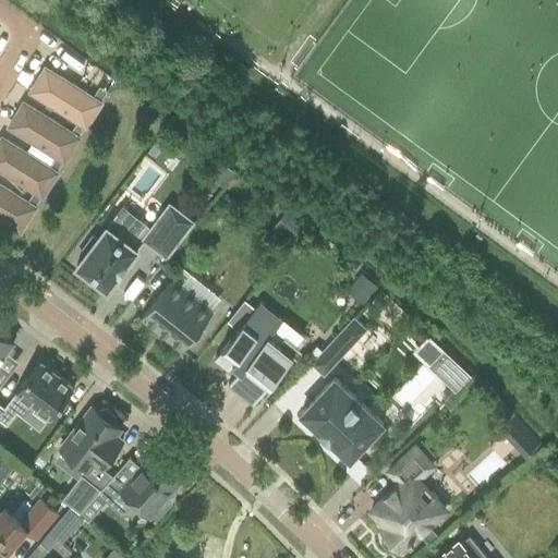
[(89,82),(100,69),(81,53),(71,67),(89,82)]
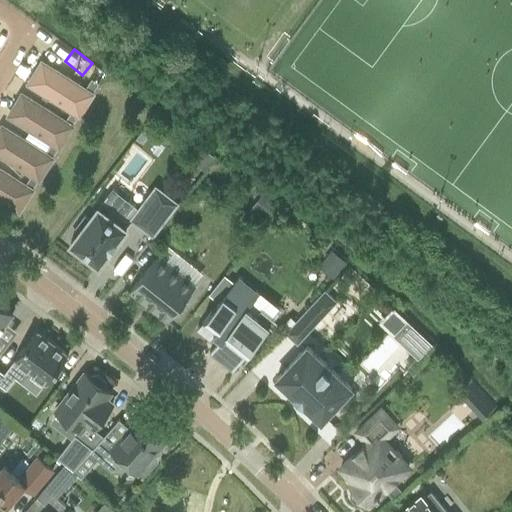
[(91,79),(84,89),(41,62),(28,84),(71,111),(78,116),(92,94),(98,83),(91,79)]
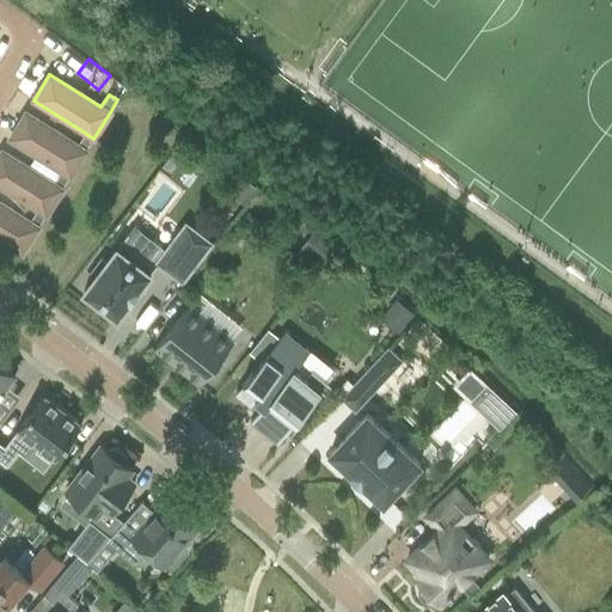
[(85,133),(78,145),(25,112),(10,139),(61,171),(69,177),(71,177),(86,151),(93,139),(85,133)]
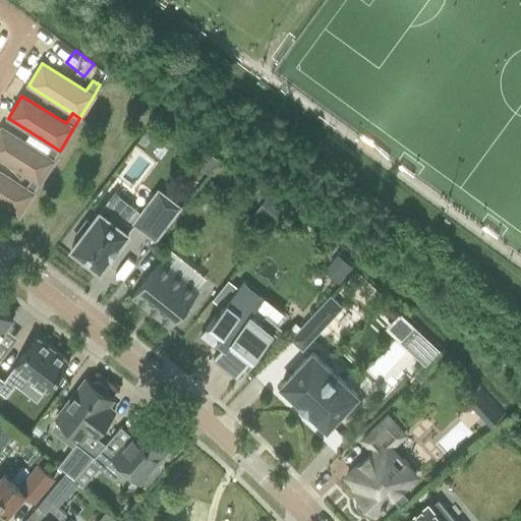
[(52,146),(46,156),(1,128),(0,130),(0,158),(32,178),(39,183),(40,183),(53,161),(59,151),(52,146)]
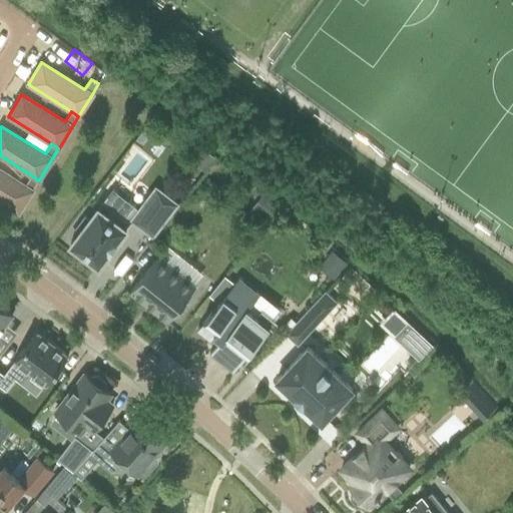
[(31,175),(25,185),(0,170),(0,200),(19,212),(32,190),(38,180),(31,175)]
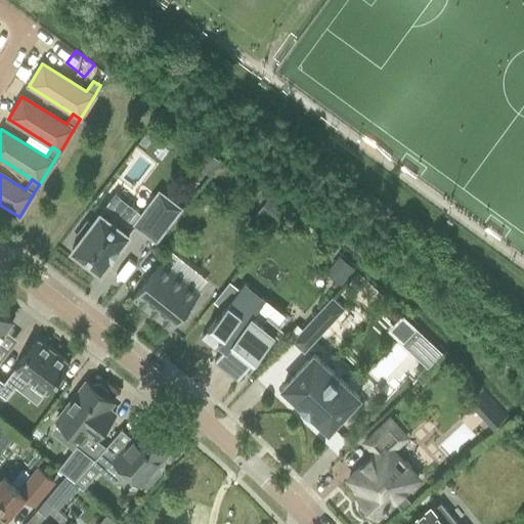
[(156,241),(180,208),(159,191),(142,214),(136,210),(129,219),(127,217),(122,216),(117,218),(114,222),(100,212),(91,224),(87,220),(77,233),(81,236),(72,250),(100,271),(111,258),(112,258),(119,248),(135,225),(156,241)]
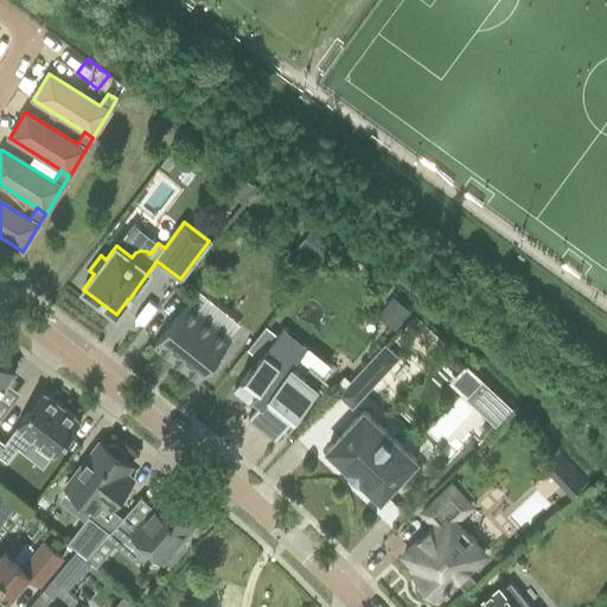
[(198,379),(229,342),(185,306),(154,344),(198,379)]
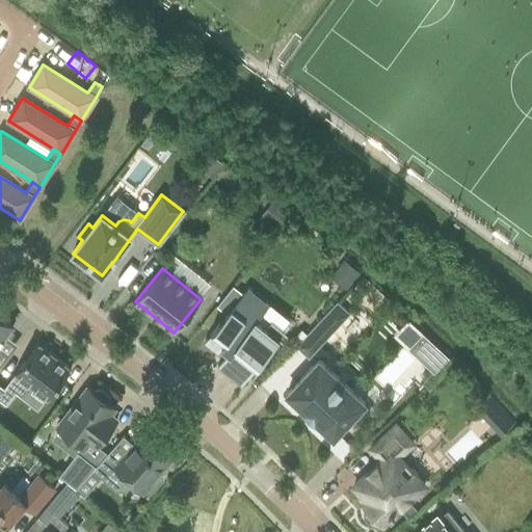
[(233,286),(216,306),(227,314),(243,294),(233,286)]
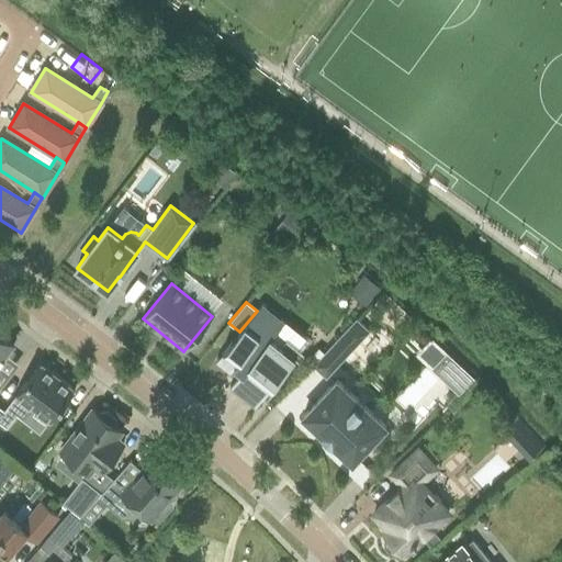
[(271,338),(284,322),(261,304),(257,311),(239,332),(215,362),(229,372),(235,364),(243,371),(229,388),(254,407),(294,357),(271,338)]
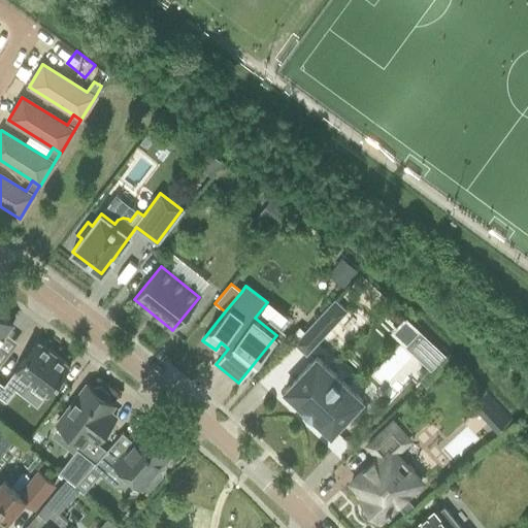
[(306,356),(348,311),(334,299),(293,343),(306,356)]
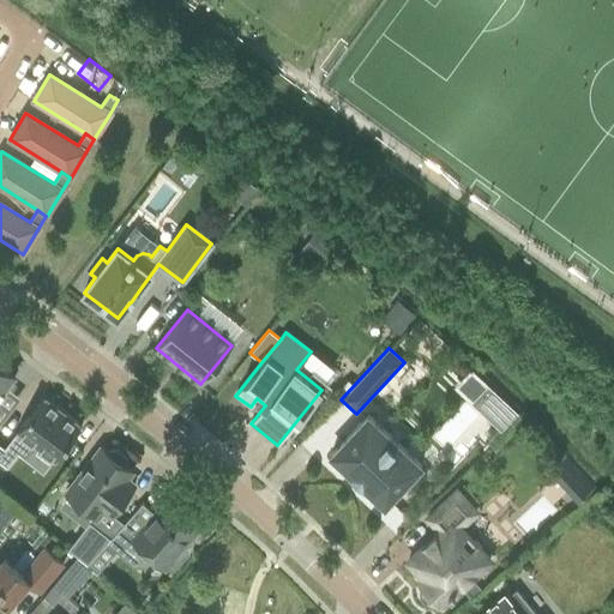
[(0,359),(0,393),(14,375),(8,371),(11,367),(0,359)]
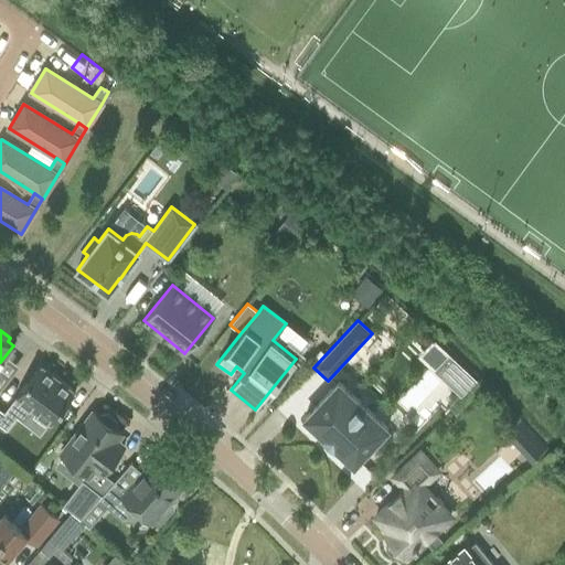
[(448,353),(433,370),(460,396),(476,380),(448,353)]
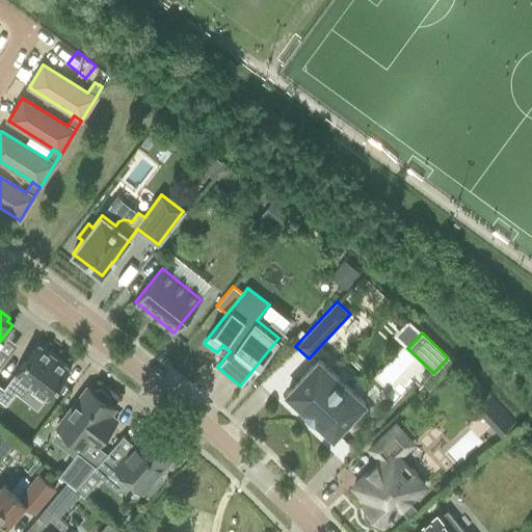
[(48,399),(71,369),(37,344),(15,374),(16,374),(6,386),(7,387),(4,390),(0,386),(0,400),(5,404),(15,393),(21,396),(29,384),(48,399)]
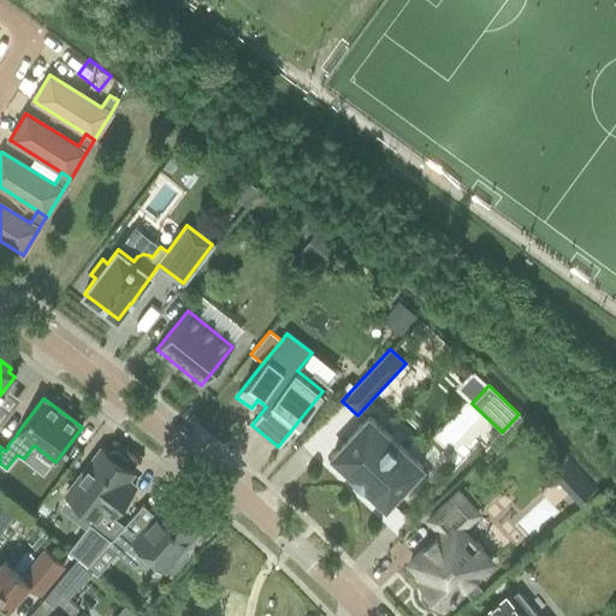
[(386,505),(422,467),(369,416),(332,455),(353,474),(351,475),(365,489),(366,487),(386,505)]
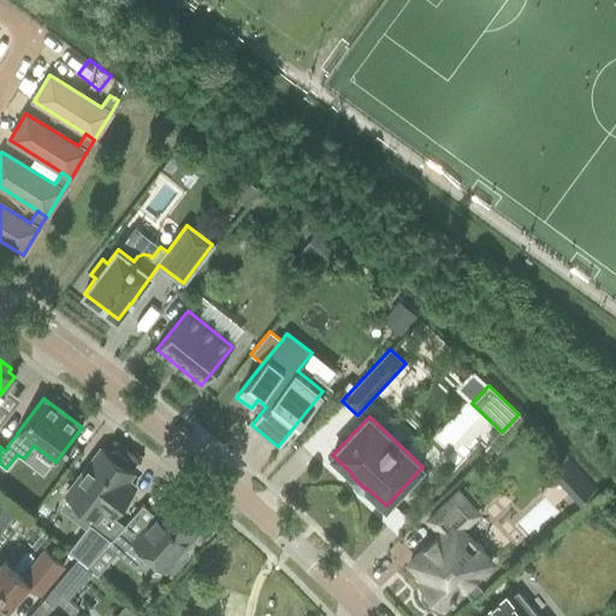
[(111,452),(108,455),(101,449),(66,495),(96,519),(102,511),(111,517),(135,487),(126,480),(132,473),(125,467),(126,465),(125,458),(117,451),(111,452)]
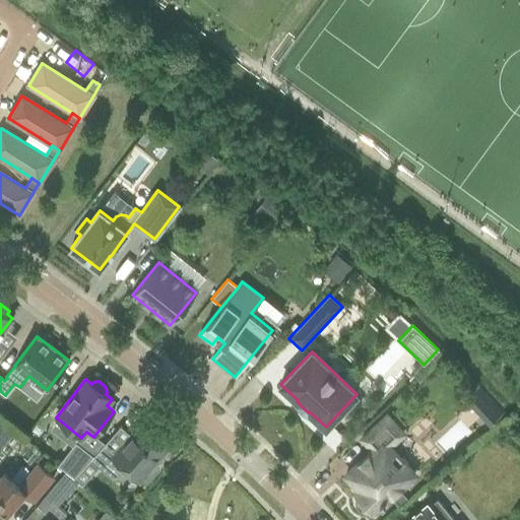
[(494,405),(480,417),(489,427),(502,414),(494,405)]
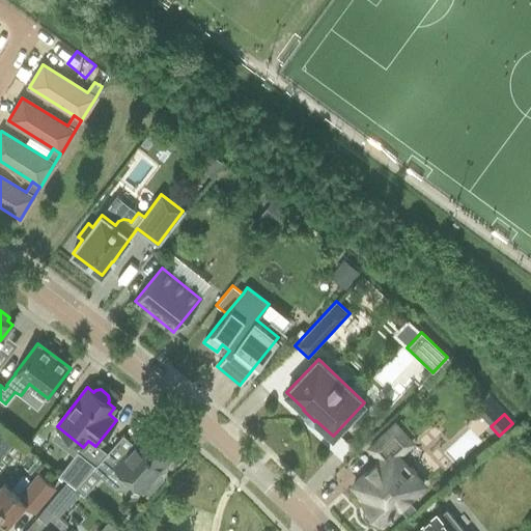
[(394,453),(409,440),(394,424),(368,448),(380,459),(354,483),(356,484),(354,486),(366,499),(362,502),(366,507),(364,511),(364,516),(368,521),(373,521),(378,519),(382,523),(399,506),(407,500),(423,484),(394,453)]
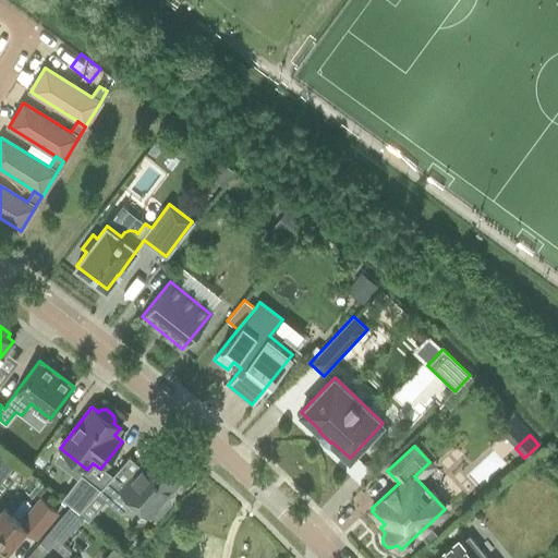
[(0,481),(14,461),(0,450),(0,481)]
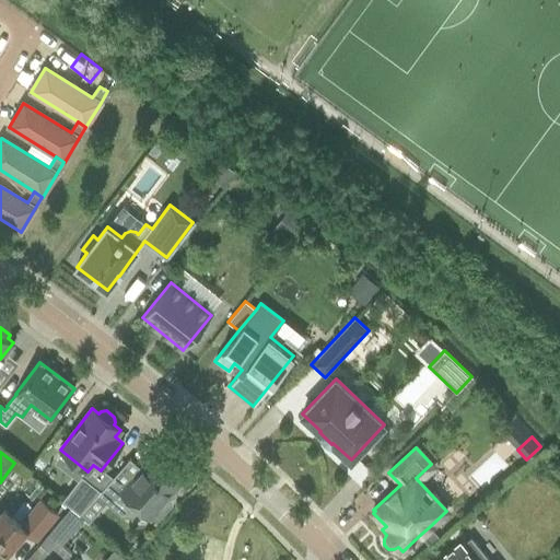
[(167,499),(184,479),(154,453),(129,481),(118,471),(101,491),(98,494),(123,515),(132,515),(139,508),(150,517),(152,515),(154,518),(159,517),(171,504),(170,501),(167,499)]
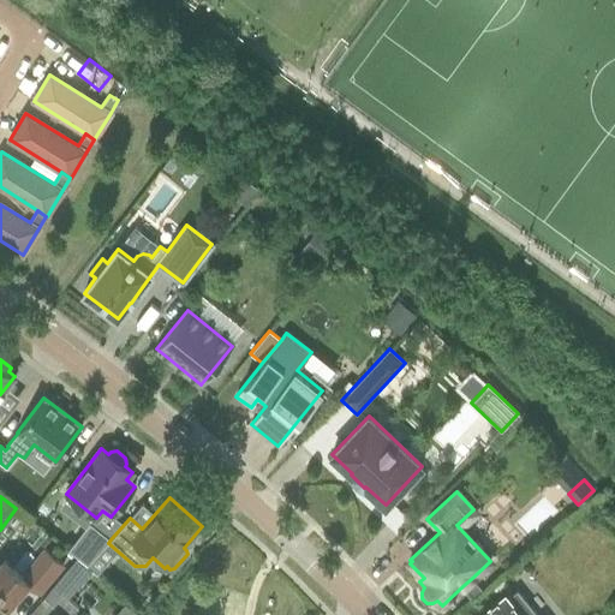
[(88,566),(108,543),(111,539),(89,523),(69,550),(78,559),(88,566)]
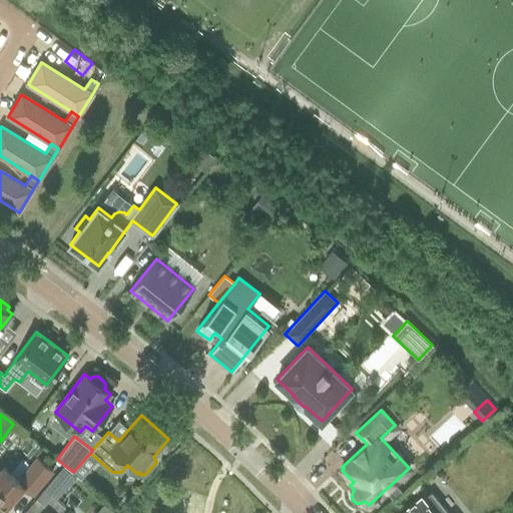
[(33,495),(52,472),(37,459),(18,481),(3,468),(0,472),(0,512),(23,487),(33,495)]
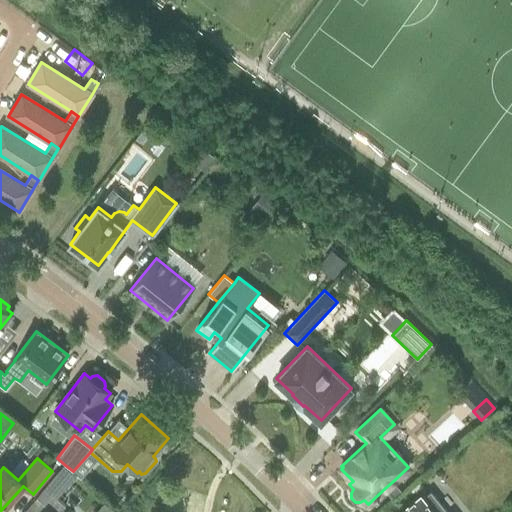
[(77,474),(73,471),(65,465),(37,497),(48,507),(44,511),(59,511),(65,506),(56,498),(77,474)]
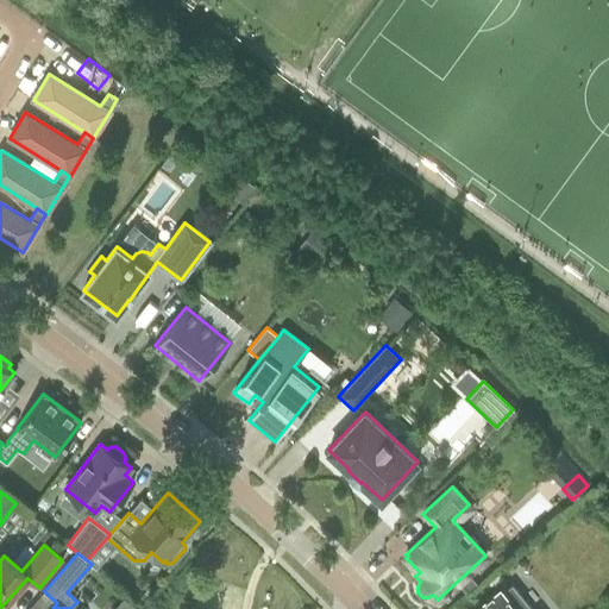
[(466,573),(458,581),(468,591),(476,584),(466,573)]
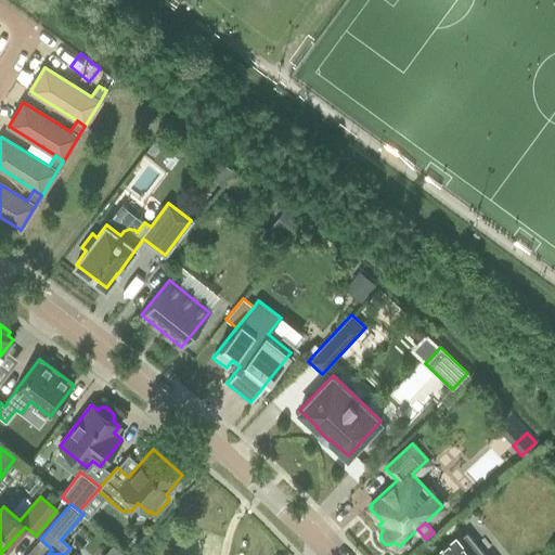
[(483,554),(466,532),(457,540),(455,537),(433,554),(483,554)]
